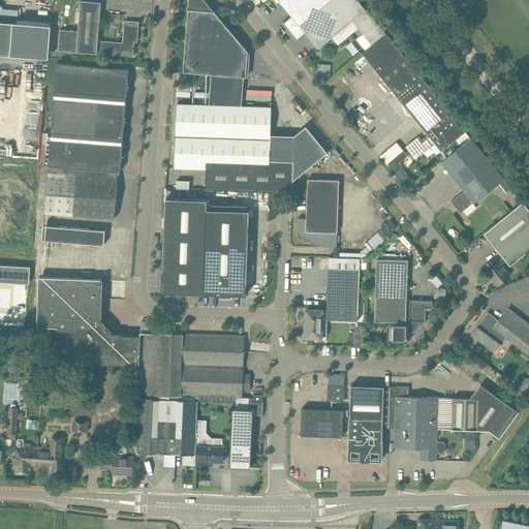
[(101,2),(91,1),(81,0),(78,31),(74,31),(74,29),(71,28),(70,31),(60,30),(59,51),(97,54),(97,53),(105,54),(105,55),(114,55),(122,55),(122,56),(133,57),(133,51),(134,51),(134,49),(133,49),(134,37),(137,38),(138,22),(124,21),(123,42),(98,40),(101,2)]
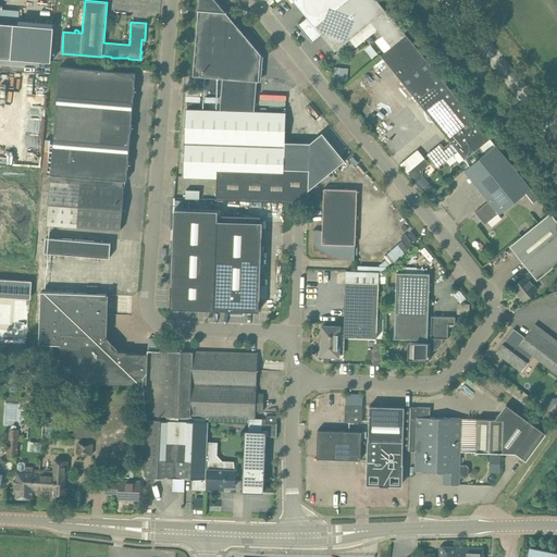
[(259,82),(261,54),(214,0),(199,0),(194,76),(205,77),(203,89),(208,89),(208,95),(221,96),(220,111),(255,112),(257,82),(259,82)]
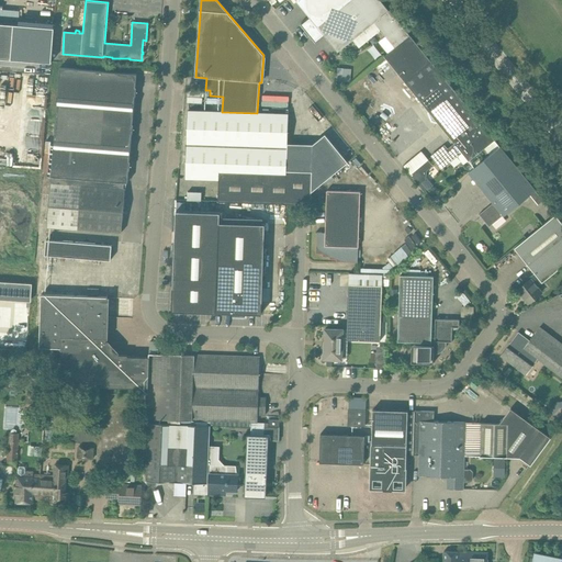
[(295,0),(310,17),(302,24),(301,23),(307,33),(348,0),(295,0)]
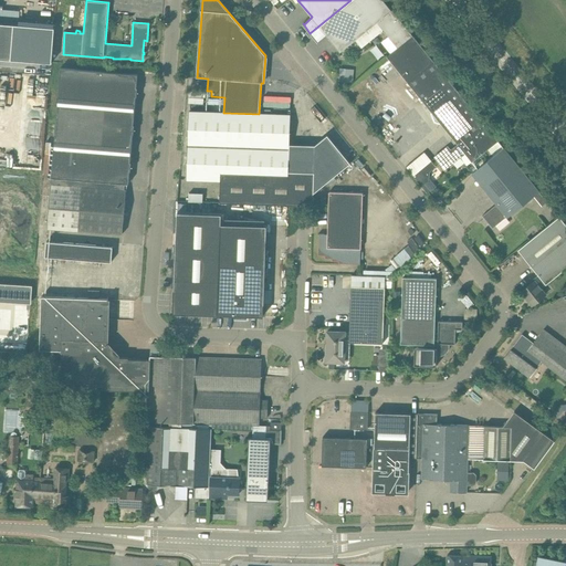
[(397,48),(412,35),(384,0),(350,0),(310,33),(317,42),(318,42),(317,41),(326,34),(341,52),(355,40),(362,48),(383,31),(397,48)]
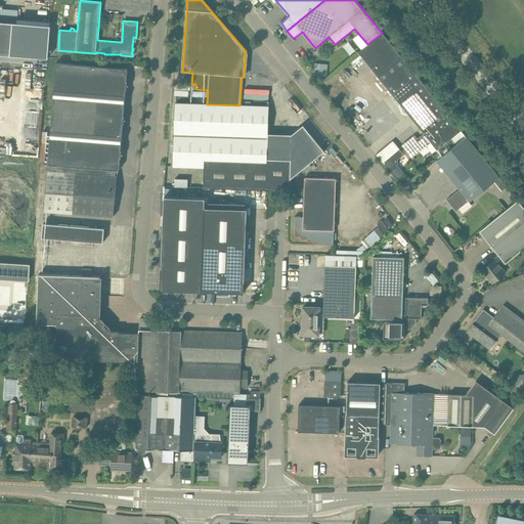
[(112,16),(103,12),(99,20),(107,26),(112,16)]
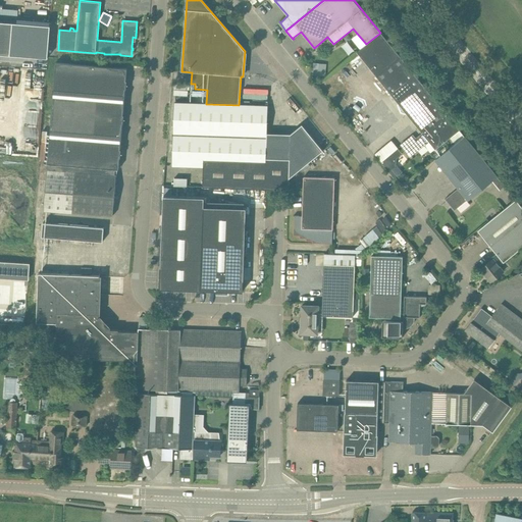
[(0,54),(48,58),(51,25),(0,21),(0,54)]
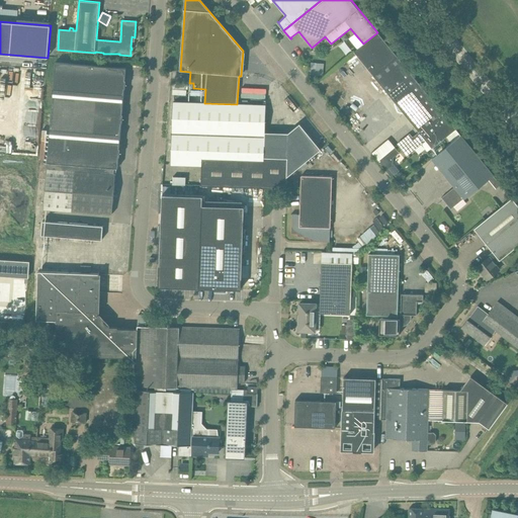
[(363,44),(354,52),(345,59),(349,64),(358,57),(419,133),(413,138),(410,135),(398,144),(408,156),(426,141),(432,148),(455,128),(377,32),(363,44)]
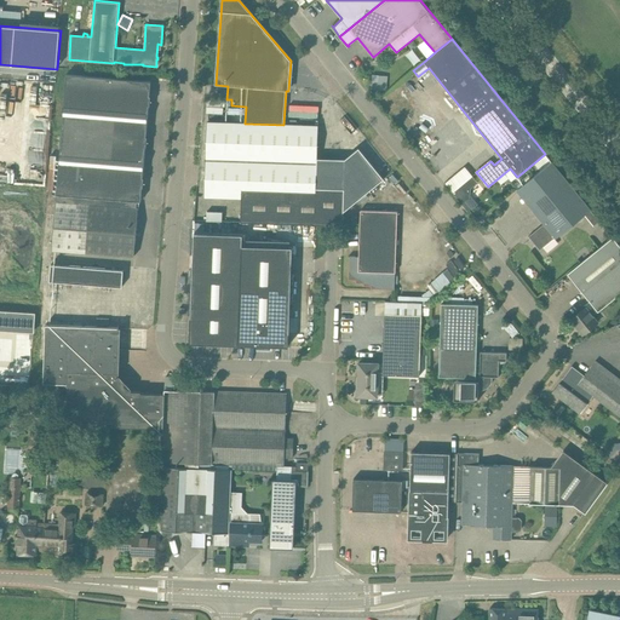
[(86,253),(135,257),(138,208),(137,208),(137,201),(141,201),(150,81),(67,74),(55,236),(53,250),(86,253)]
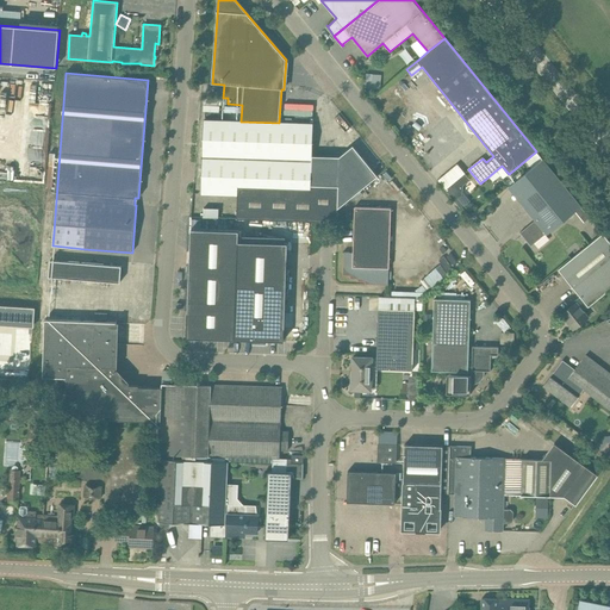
[(385,88),(393,99),(412,85),(404,75),(385,88)]
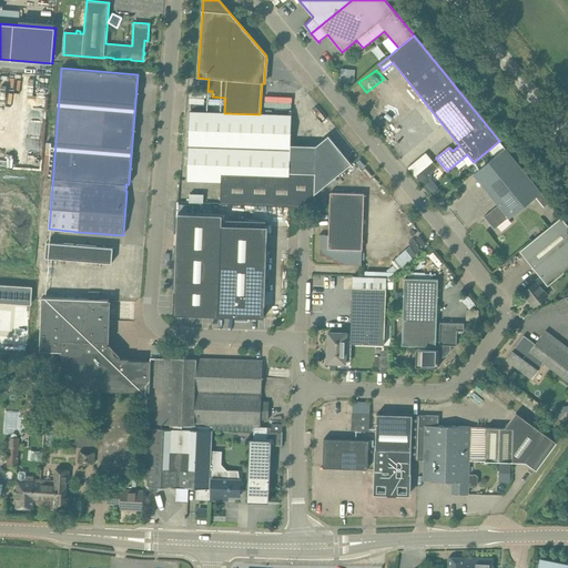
[(354,83),(355,74),(340,73),(340,82),(354,83)]
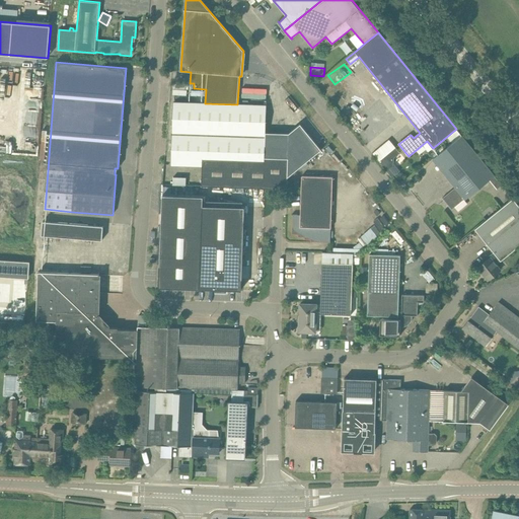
[(334,101),(359,133),(368,126),(342,94),(334,101)]
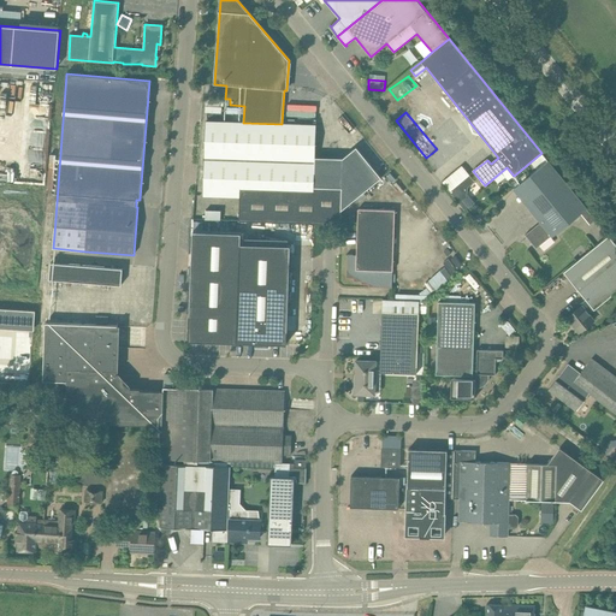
[(205,159),(314,163),(315,125),(282,124),(243,123),(206,122),(205,159)]
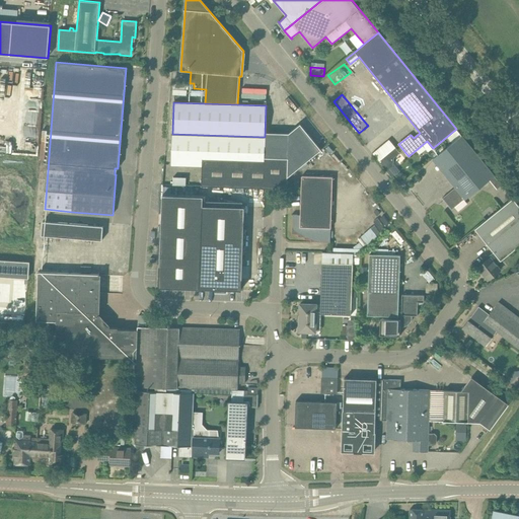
[(203,165),(202,186),(287,189),(287,178),(322,150),(301,125),(289,134),(288,158),(265,157),(265,137),(172,134),(171,164),(203,165)]
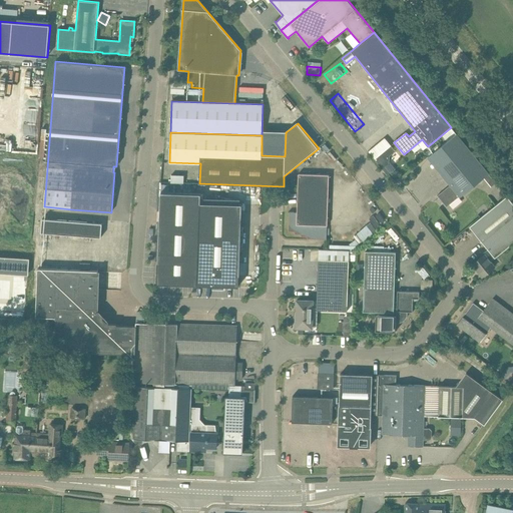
[(450,185),(437,195),(446,206),(459,196),(460,196),(489,173),(468,147),(457,133),(427,157),(439,171),(450,185)]
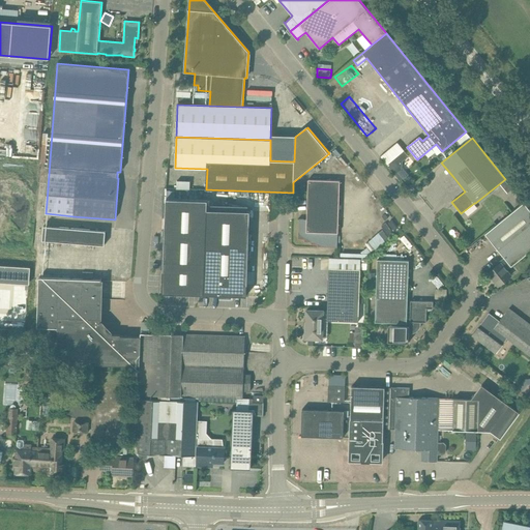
[(387,166),(400,181),(408,175),(403,168),(402,168),(403,162),(408,156),(404,151),(403,151),(400,154),(399,154),(399,155),(395,157),(394,158),(391,162),(391,160),(390,162),(387,165),(386,165),(387,166)]
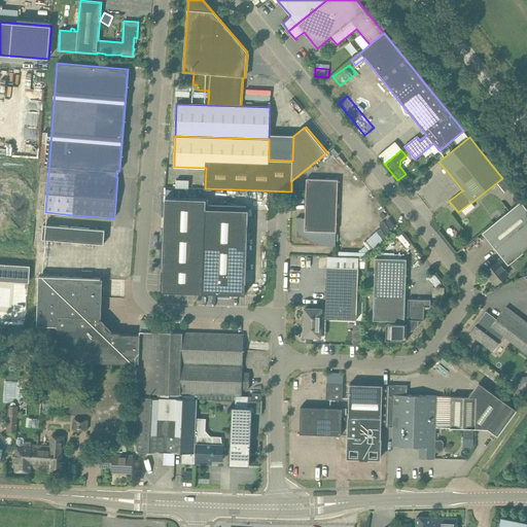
[(335,247),(336,247),(338,180),(307,179),(305,218),(296,218),(296,238),(303,238),(303,240),(309,241),(309,243),(316,243),(316,245),(335,246),(335,247)]
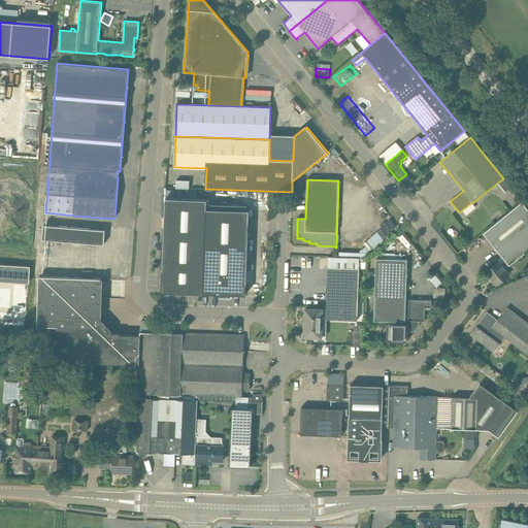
[(163,269),(162,292),(246,295),(249,210),(206,209),(206,199),(165,198),(163,269)]
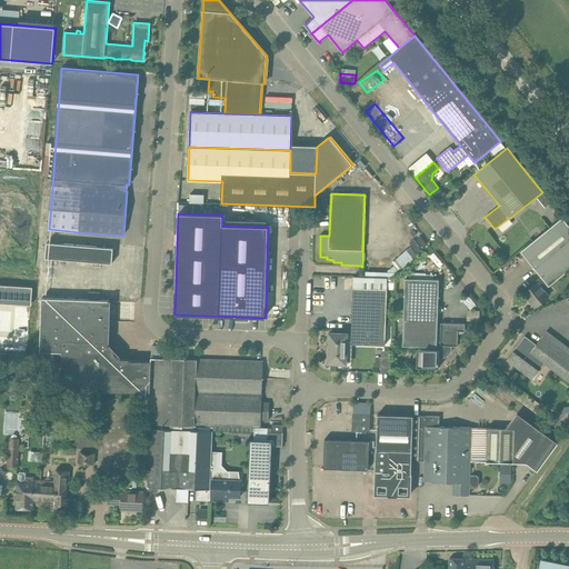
[(568,226),(562,218),(521,251),(535,268),(541,277),(546,282),(549,286),(568,269),(568,226)]
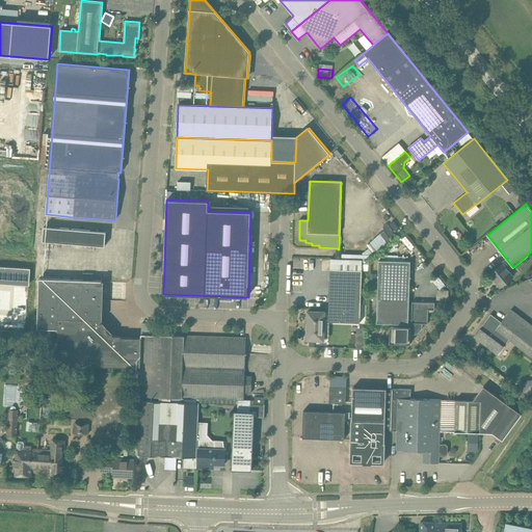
[(106,232),(96,232),(44,227),(43,241),(105,246),(106,232)]
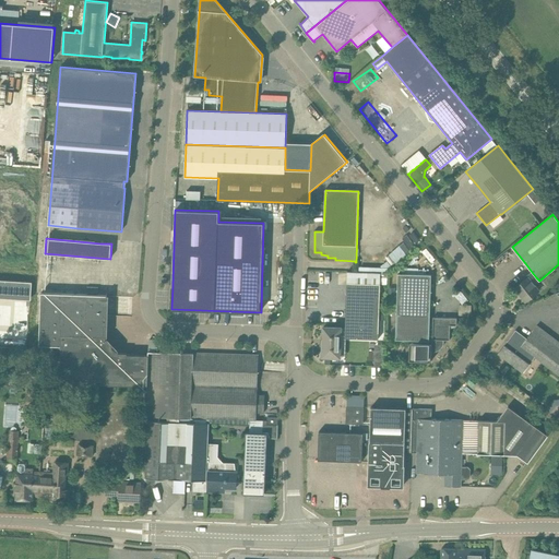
[(527,277),(514,288),(525,301),(539,290),(532,282),(536,277),(532,272),(526,276),(527,277)]
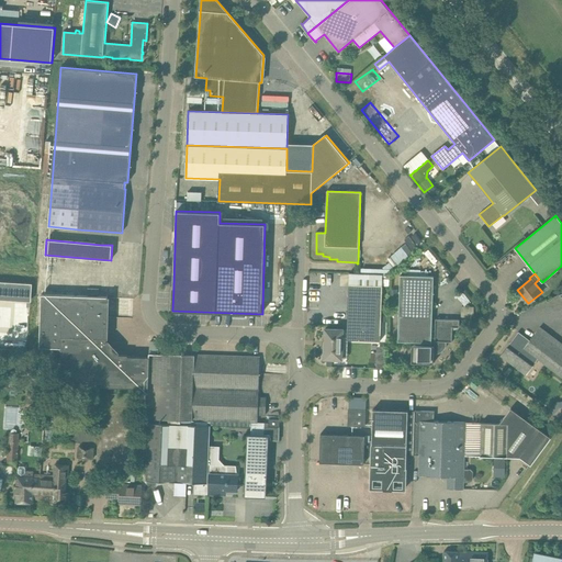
[(397,341),(412,343),(431,343),(431,346),(412,346),(412,363),(434,363),(434,353),(436,352),(439,351),(441,350),(444,347),(445,344),(446,341),(452,343),(452,327),(459,327),(459,319),(435,318),(435,338),(431,338),(434,277),(400,276),(397,341)]
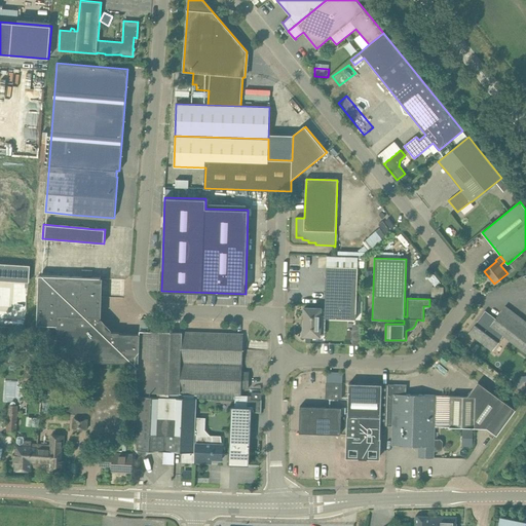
[(325,309),(325,315),(326,315),(326,318),(355,320),(357,288),(358,273),(358,267),(348,267),(327,266),(325,306),(325,309)]
